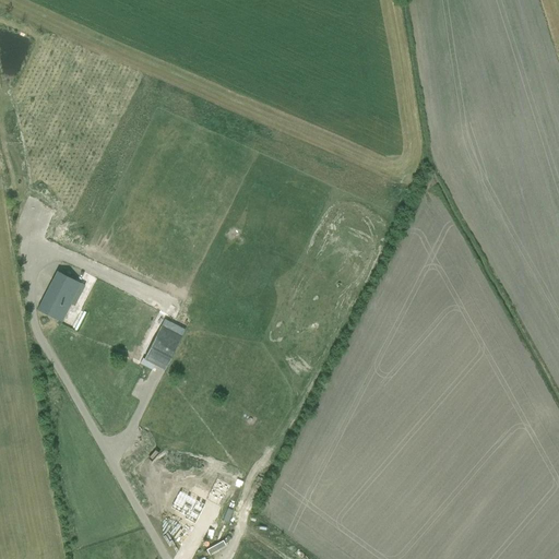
[(82,283),(58,271),(38,310),(62,322),(82,283)]
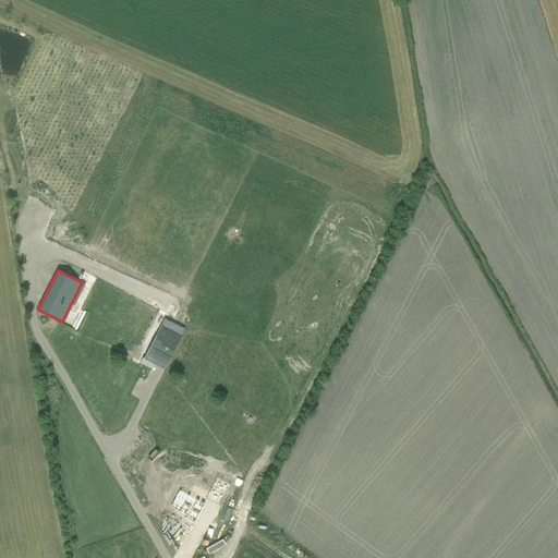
[(170,314),(154,347),(174,358),(191,325),(170,314)]
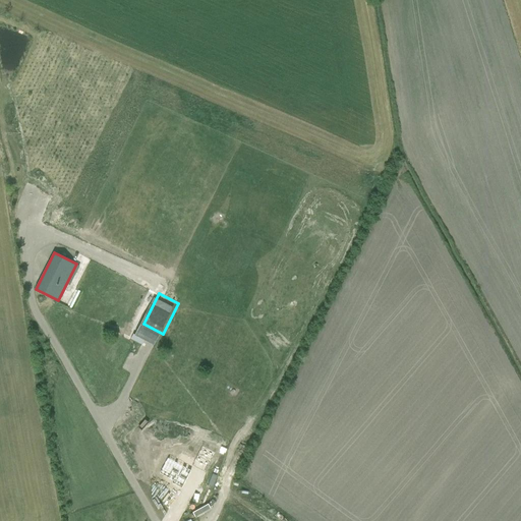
[(159,473),(172,480),(171,482),(181,488),(191,470),(167,458),(159,473)]
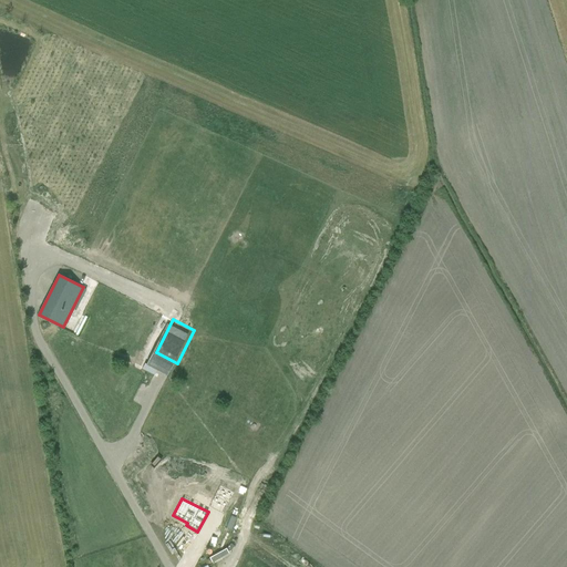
[(224,549),(209,558),(212,562),(226,553),(224,549)]
